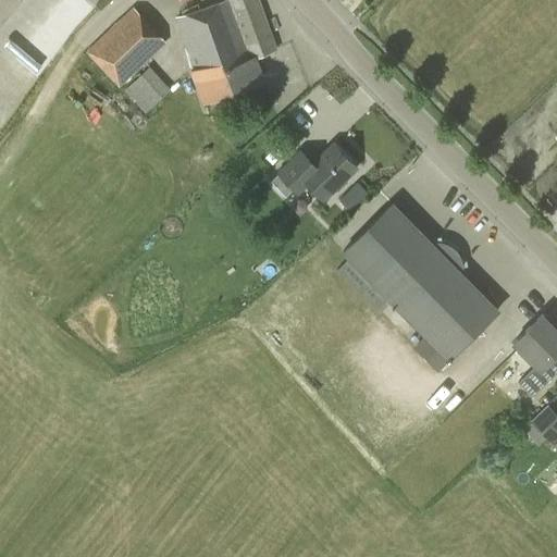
[(202,102),(263,81),(255,57),(275,49),(257,0),(222,0),(176,17),(196,70),(190,71),(202,102)]
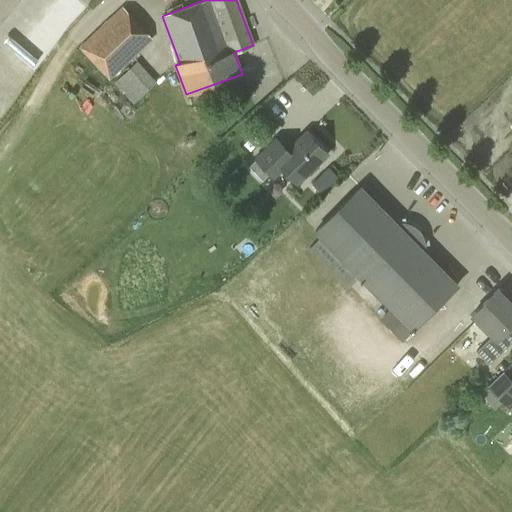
[(109,78),(151,38),(122,7),(80,47),(109,78)]
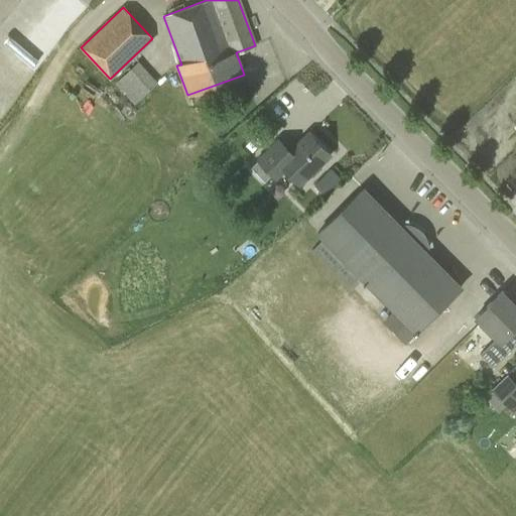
[(134,104),(158,83),(139,61),(115,84),(134,104)]
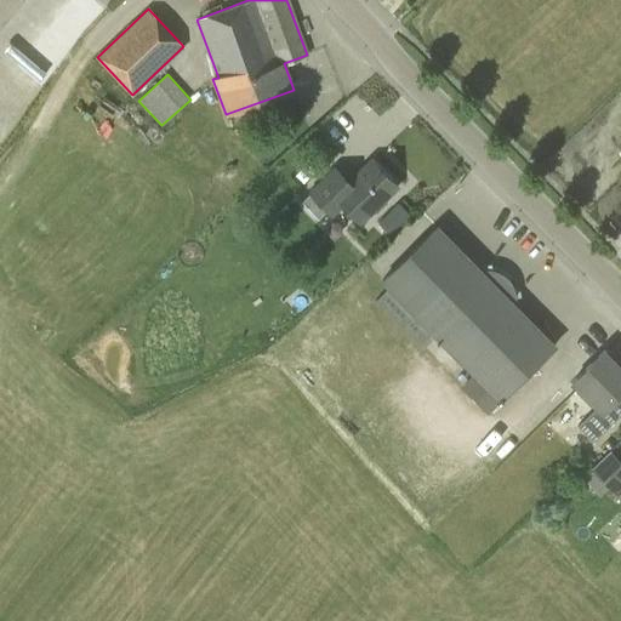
[(397,186),(371,160),(348,182),(335,167),(309,193),(331,215),(341,205),(359,222),(397,186)]
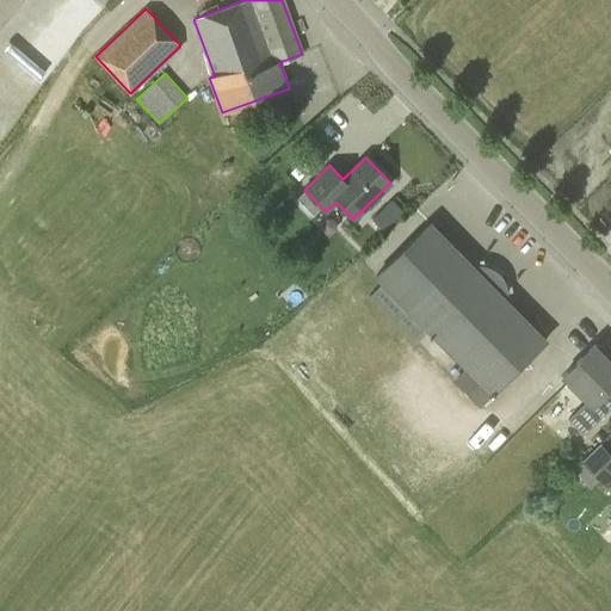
[(392,198),(372,218),(386,234),(407,214),(392,198)]
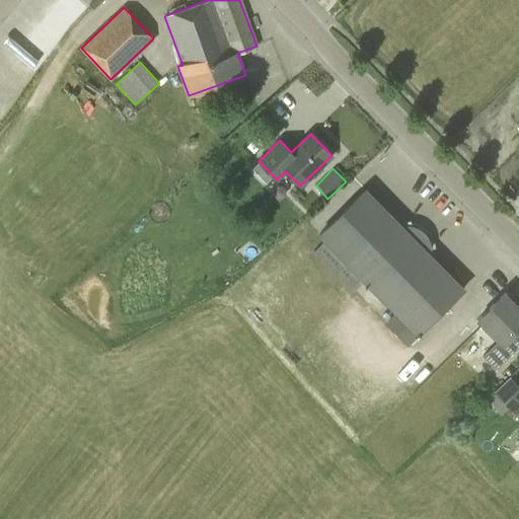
[(400,225),(365,189),(318,235),(323,241),(313,250),(353,291),(363,281),(394,313),(385,322),(406,345),(463,289),(430,254),(431,250),(431,245),(430,240),(427,235),(424,231),(420,228),(416,226),(411,224),(405,224),(400,225)]
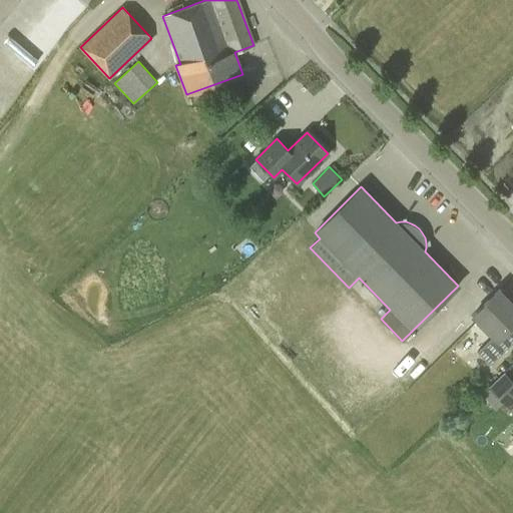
[(490,365),(510,345),(502,336),(512,325),(512,304),(499,290),(473,316),(493,337),(477,352),(490,365)]
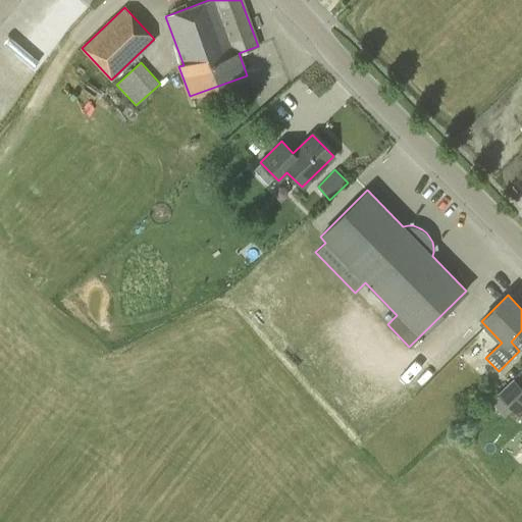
[(515,413),(521,405),(521,387),(513,378),(497,395),(515,413)]
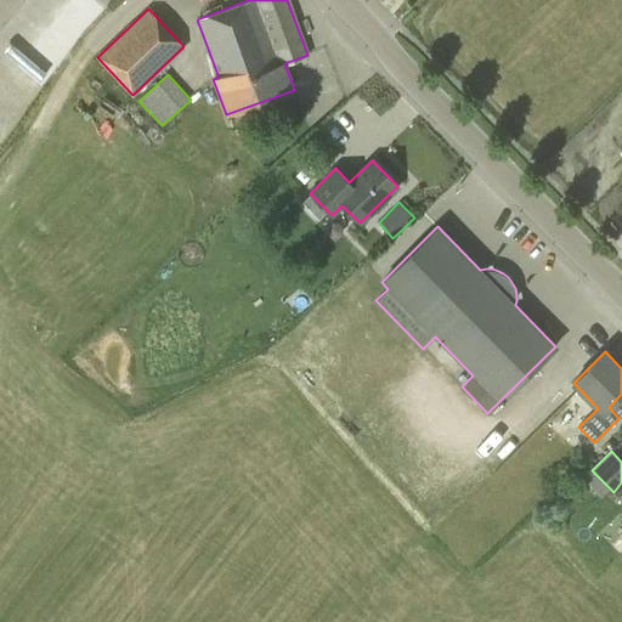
[(608,487),(591,471),(582,480),(599,497),(608,487)]
